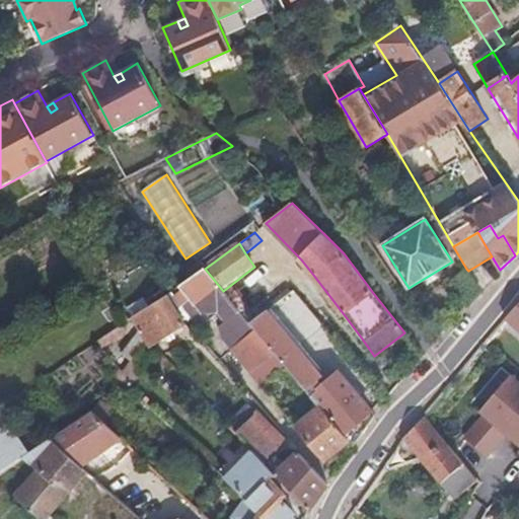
[(223,338),(232,349),(255,328),(251,323),(223,291),(205,269),(180,286),(172,292),(195,319),(202,313),(218,312),(226,322),(220,327),(223,338)]
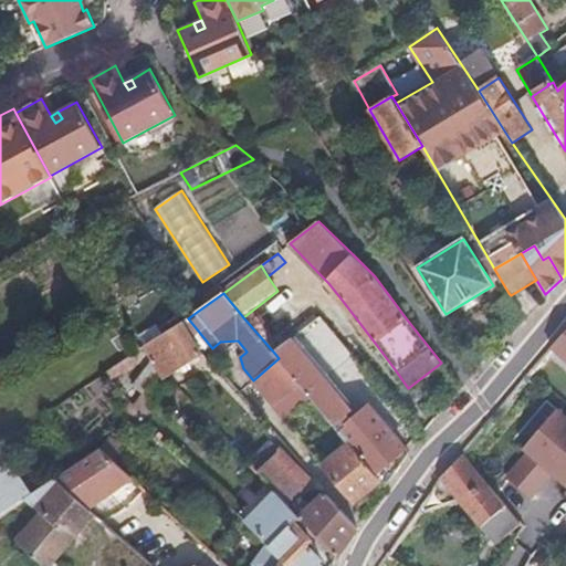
[(202,354),(184,322),(163,334),(145,346),(154,359),(160,371),(163,374),(166,376),(202,354)]
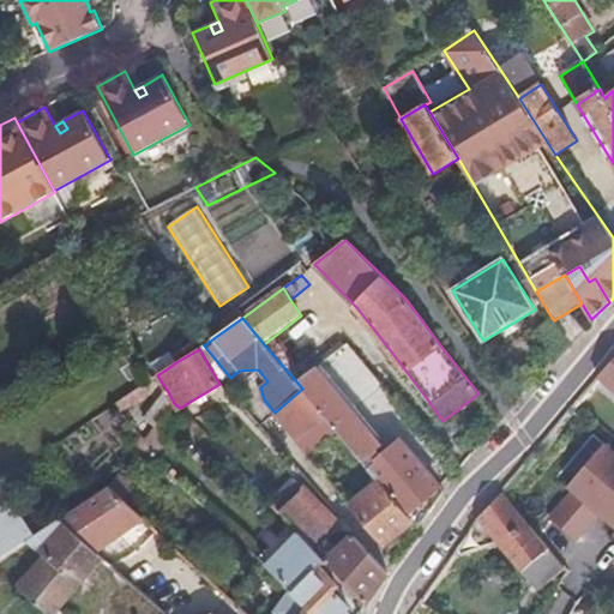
[(150,365),(157,375),(176,362),(170,351),(150,365)]
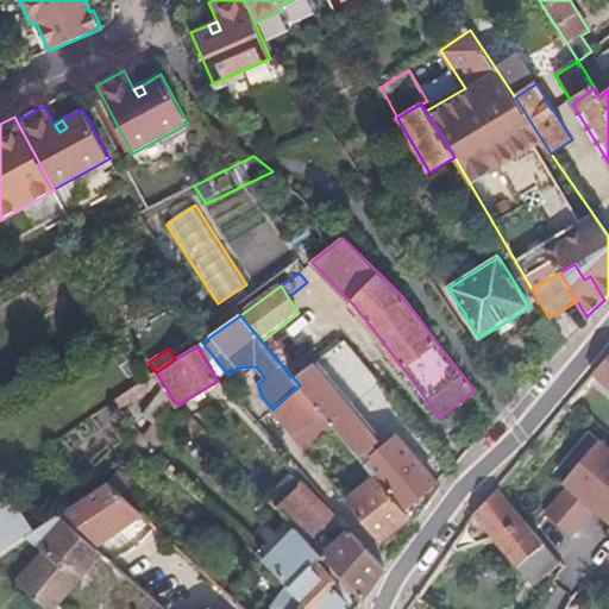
[(608,357),(595,375),(608,387),(608,357)]
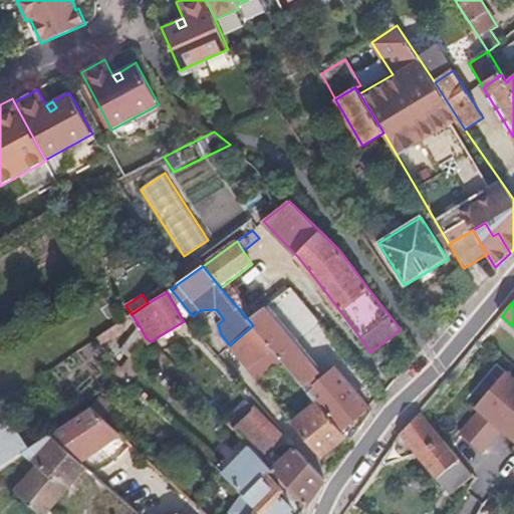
[(273,349),(304,387),(319,372),(265,307),(249,320),(253,325),(273,349)]
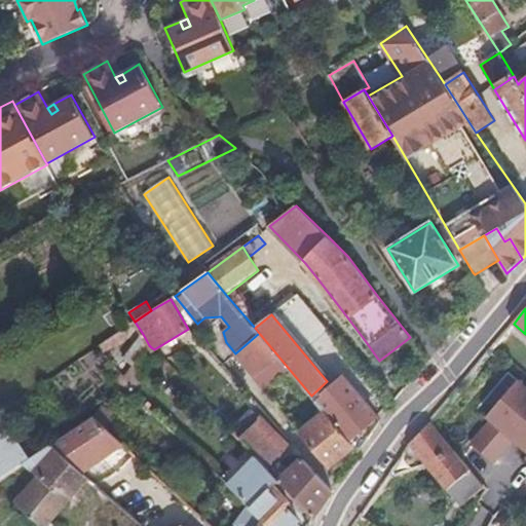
[(129,336),(123,329),(98,347),(104,353),(129,336)]
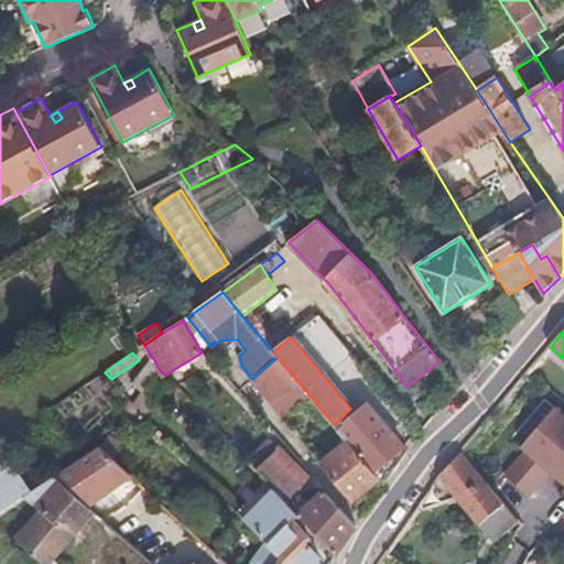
[(300,383),(278,357),(252,379),(251,380),(275,403),(300,383)]
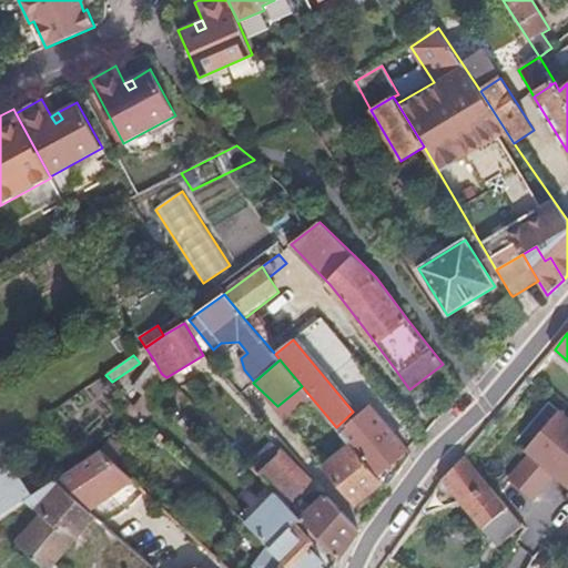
[(133,388),(144,396),(161,373),(154,361),(133,388)]
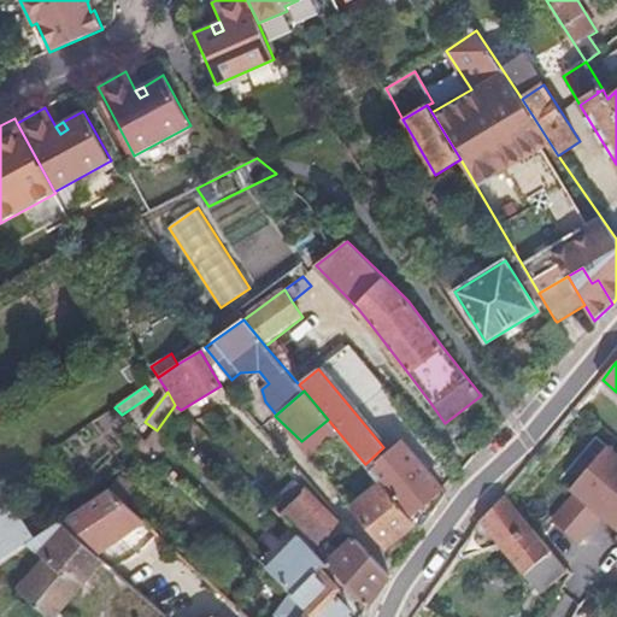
[(141,450),(154,462),(187,417),(181,410),(177,407),(141,450)]
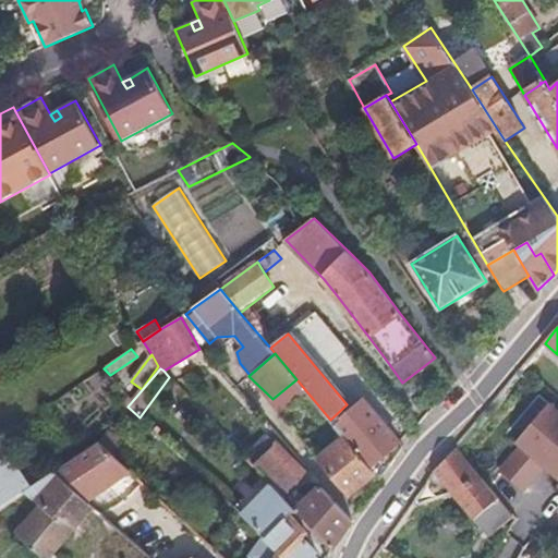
[(376,473),(381,481),(404,448),(364,400),(335,425),(346,437),(376,473)]
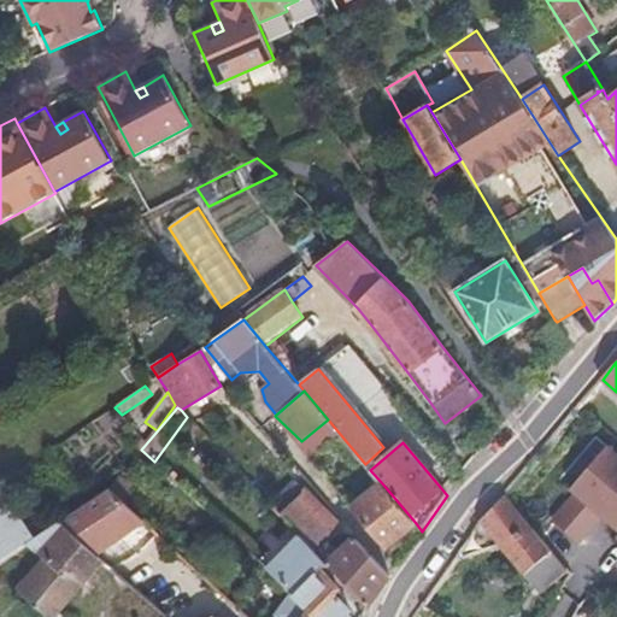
[(616,454),(607,446),(568,491),(570,494),(550,517),(577,542),(601,517),(616,530),(616,454)]
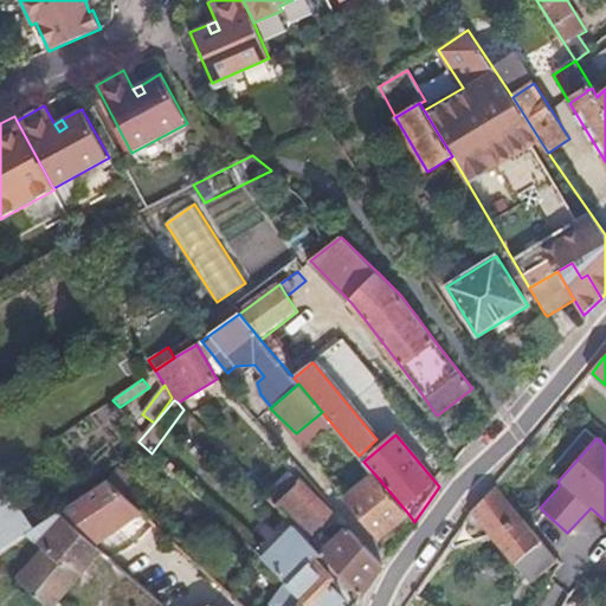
[(290,472),(266,496),(295,526),(314,546),(327,533),(333,527),(329,510),(290,472)]
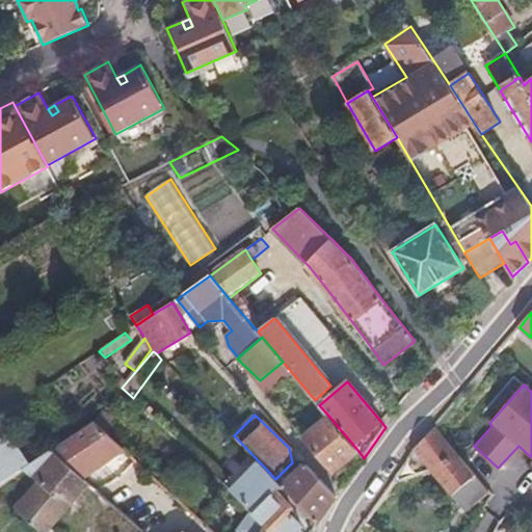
[(358,451),(329,417),(303,439),(333,473),(358,451)]
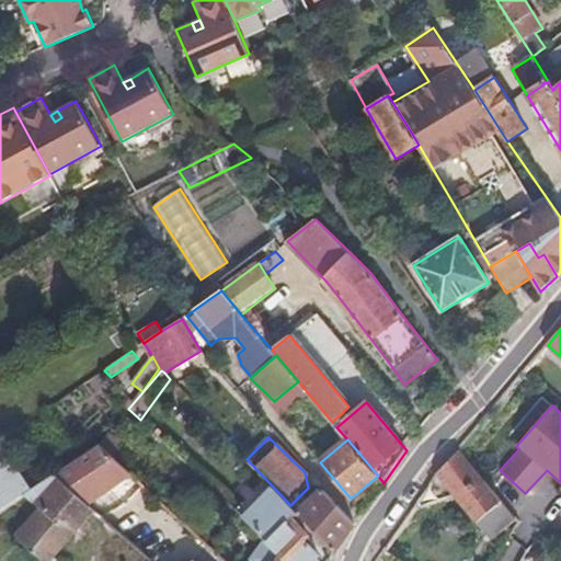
[(0,510),(25,494),(32,490),(0,441),(0,510)]
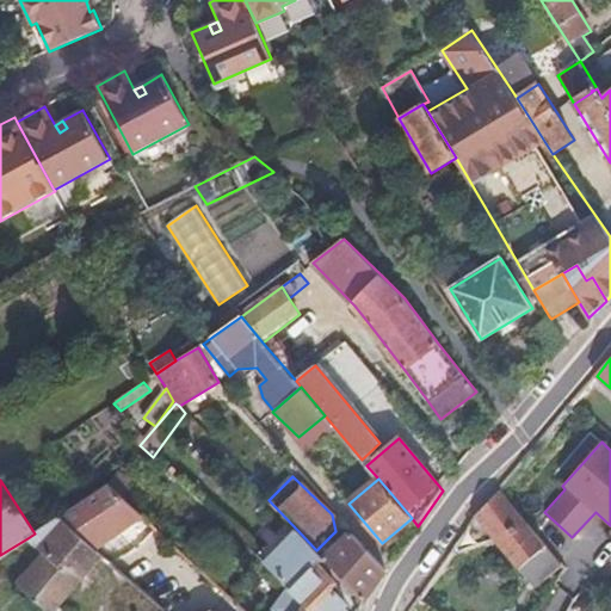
[(142,516),(109,483),(93,494),(60,517),(94,548),(142,516)]
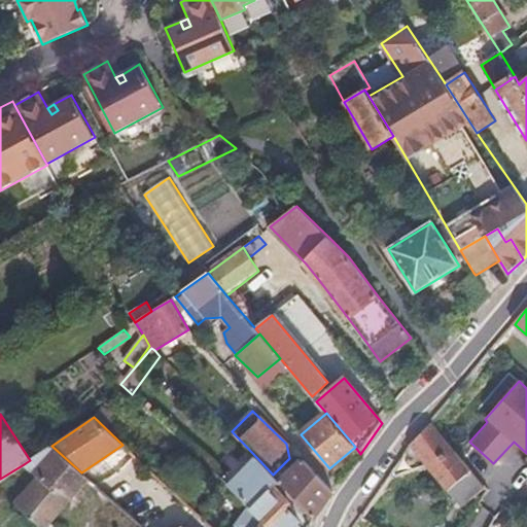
[(471,471),(432,424),(411,444),(449,490),(469,472),(471,471)]
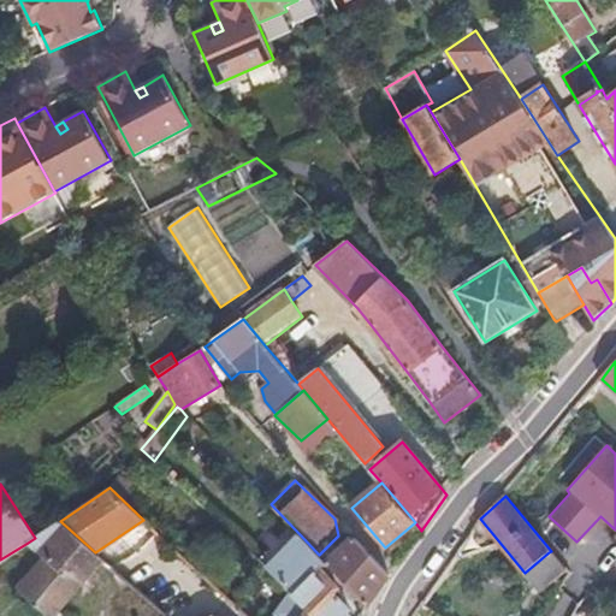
[(18,588),(48,615),(57,615),(104,561),(95,552),(60,521),(35,538),(28,543),(39,551),(45,556),(18,588)]
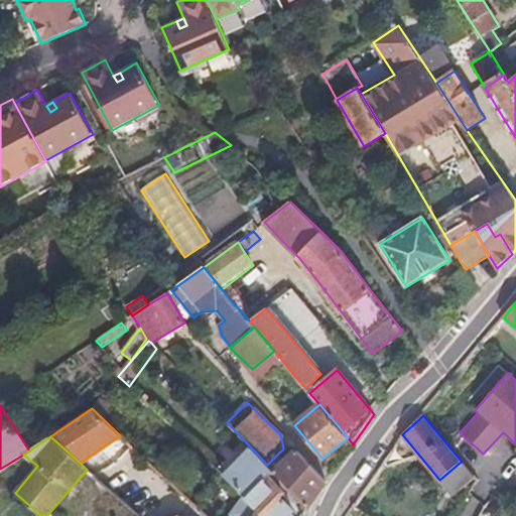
[(247,498),(265,515),(284,515),(293,508),(281,497),(289,488),(274,472),(267,465),(251,447),(224,476),(247,498)]
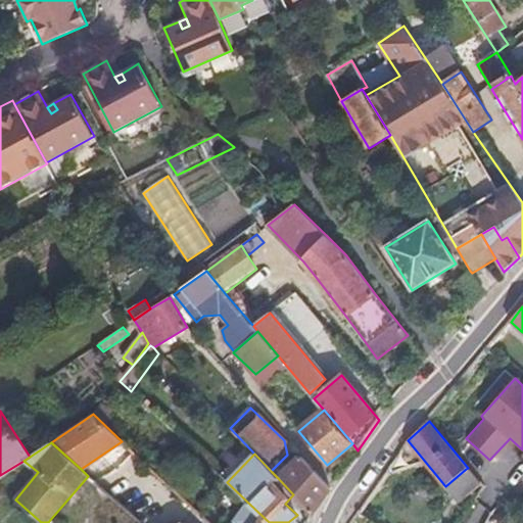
[(332,488),(300,456),(289,467),(282,460),(271,471),(278,478),(293,494),(313,515),(332,488)]
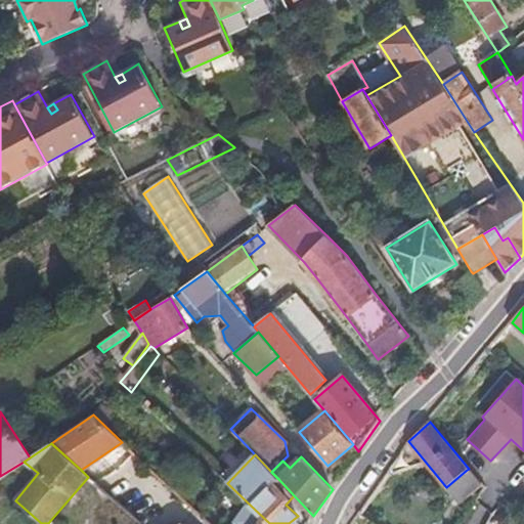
[(467,470),(446,487),(460,503),(480,486),(467,470)]
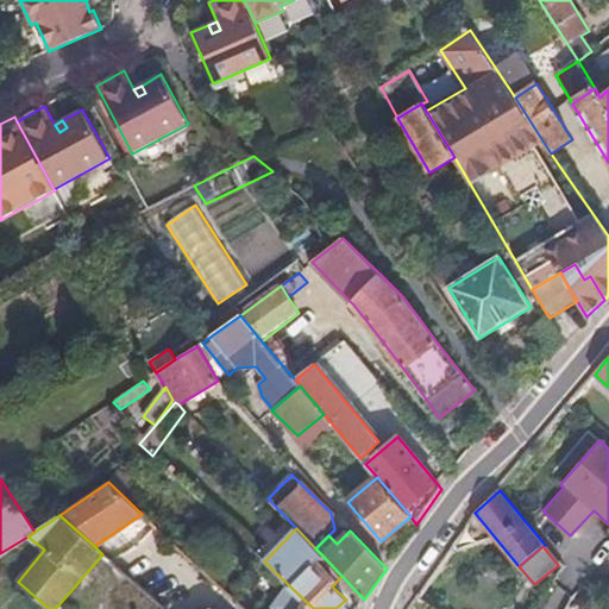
[(275,590),(283,598),(292,588),(283,581),(275,590)]
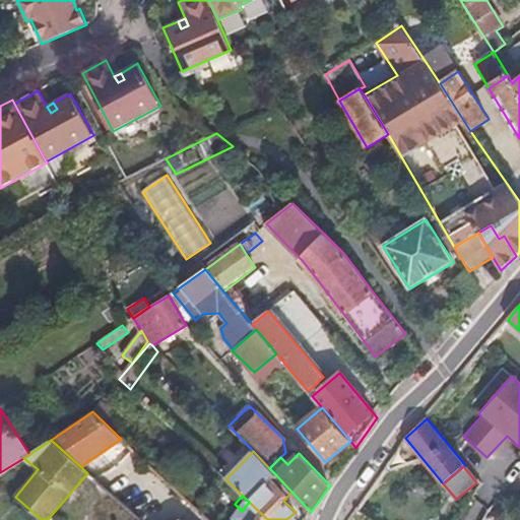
[(267,519),(249,502),(242,511),(235,519),(267,519)]
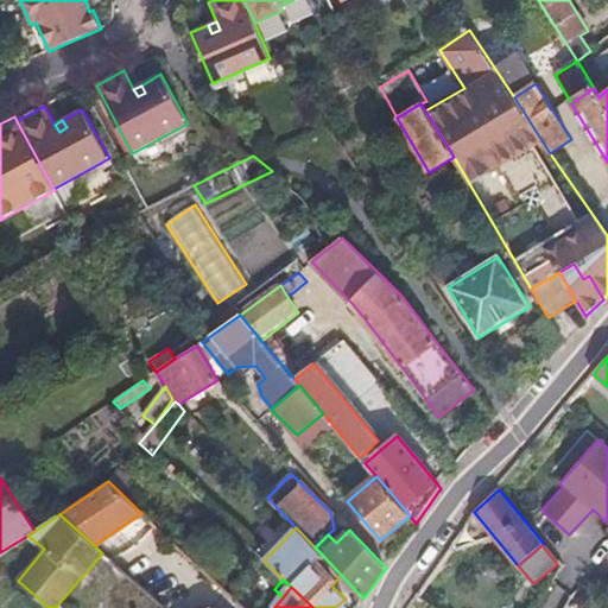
[(255,607),(261,602),(253,595),(242,606),(245,607),(255,607)]
